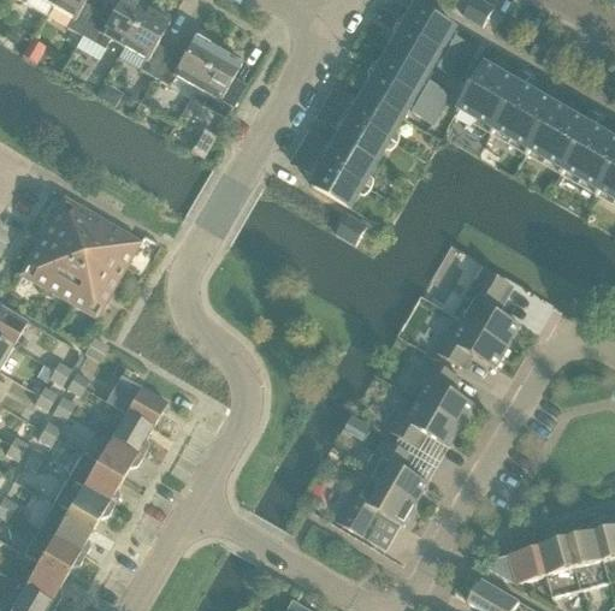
[(22,0),(24,1),(46,15),(52,5),(54,0),(22,0)]
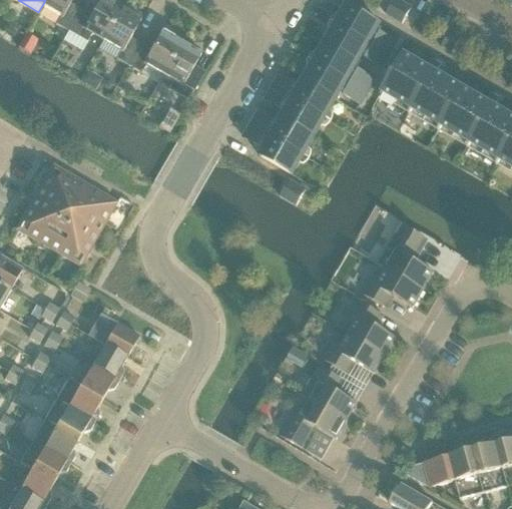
[(68,29),(81,7),(70,1),(70,0),(45,0),(43,4),(60,14),(56,22),(68,29)]
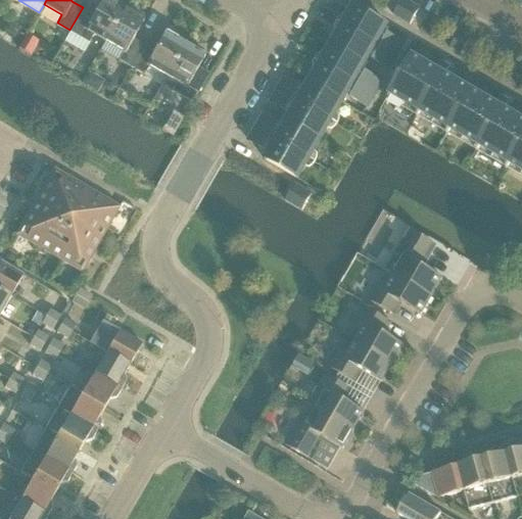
[(105,39),(126,3),(121,0),(101,0),(93,13),(83,7),(69,30),(88,41),(93,33),(105,39)]
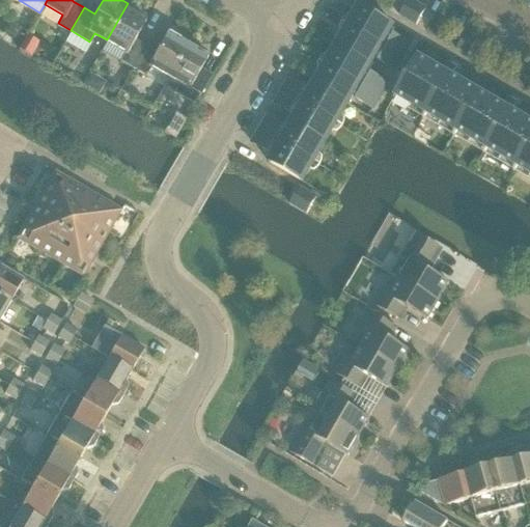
[(416,21),(425,5),(417,0),(406,0),(398,11),(416,21)]
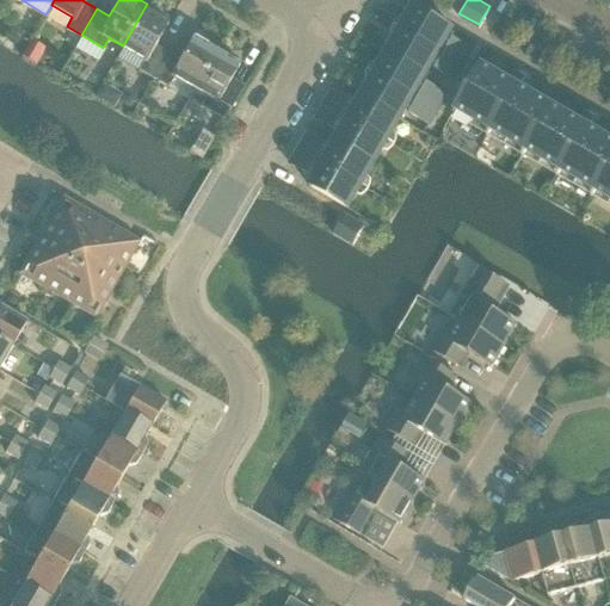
[(453,36),(450,39),(445,37),(453,24),(413,2),(405,17),(410,19),(405,26),(463,60),(470,47),(453,36)]
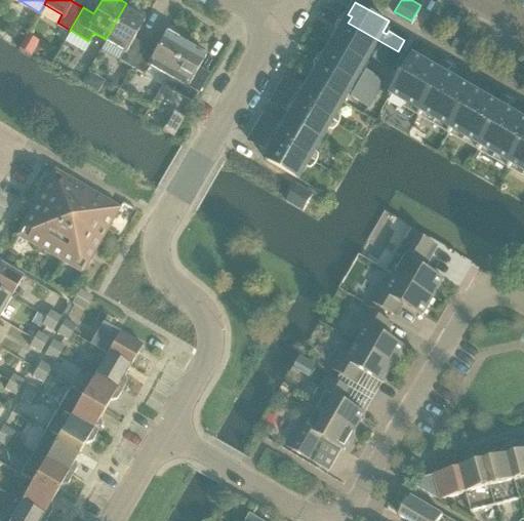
[(131,65),(145,43),(133,36),(145,17),(142,15),(143,12),(126,3),(106,39),(123,49),(119,57),(131,65)]
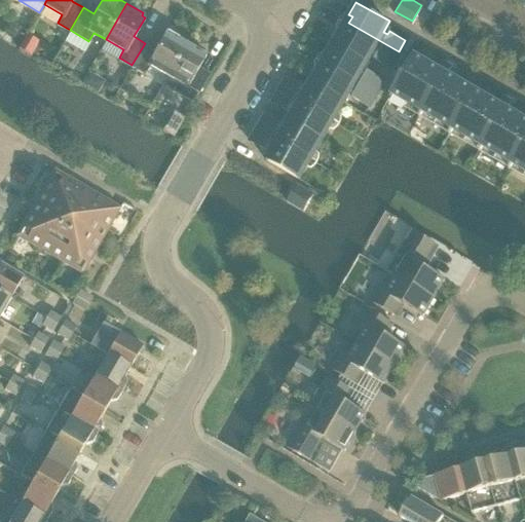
[(390,66),(399,51),(348,23),(344,31),(340,29),(334,41),(366,61),(372,50),(376,52),(374,57),(390,66)]
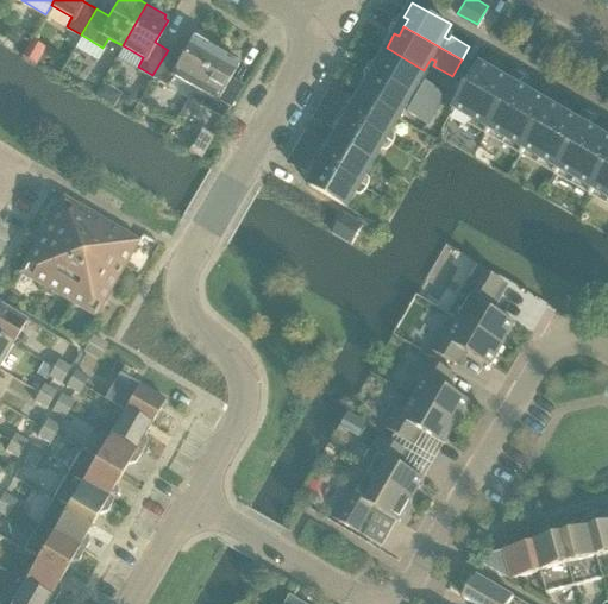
[(194,87),(218,44),(199,33),(196,37),(193,35),(180,57),(168,50),(152,75),(167,85),(173,75),(194,87)]
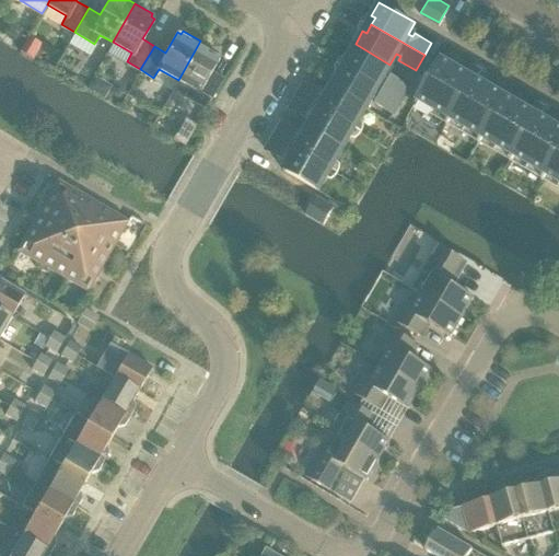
[(22,48),(33,55),(41,41),(30,34),(22,48)]
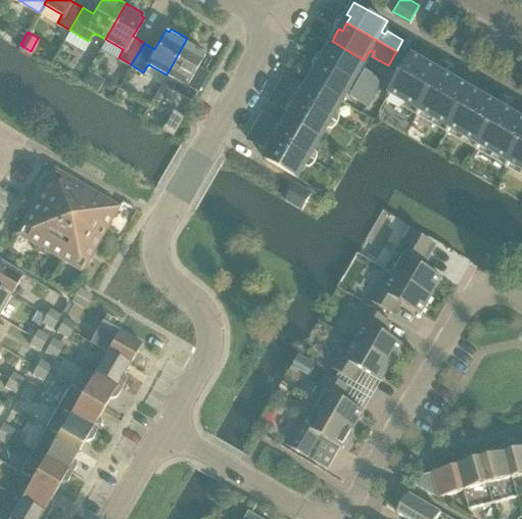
[(172,88),(180,92),(180,93),(192,100),(205,78),(194,72),(205,53),(202,51),(203,48),(187,38),(167,75),(177,81),(172,88)]
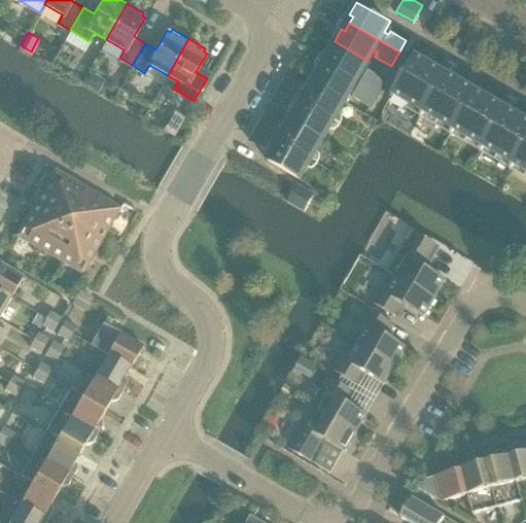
[(361,70),(366,61),(335,41),(327,54),(330,56),(326,62),(377,91),(384,78),(367,69),(365,73),(361,70)]
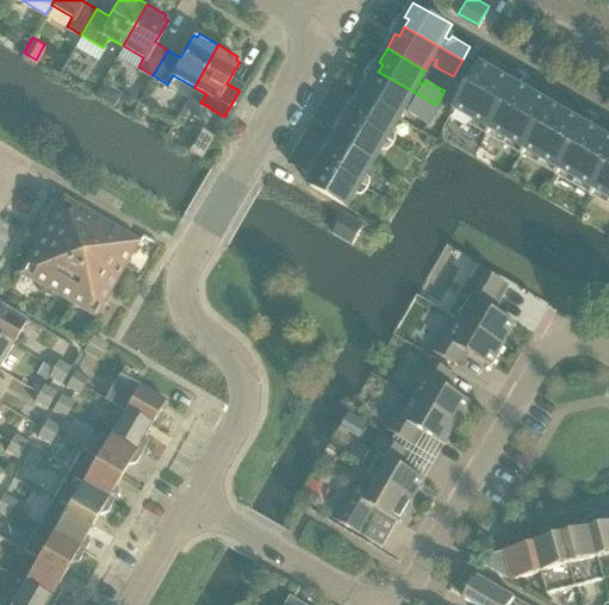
[(515,83),(511,81),(479,63),(454,106),(490,126),(515,83)]
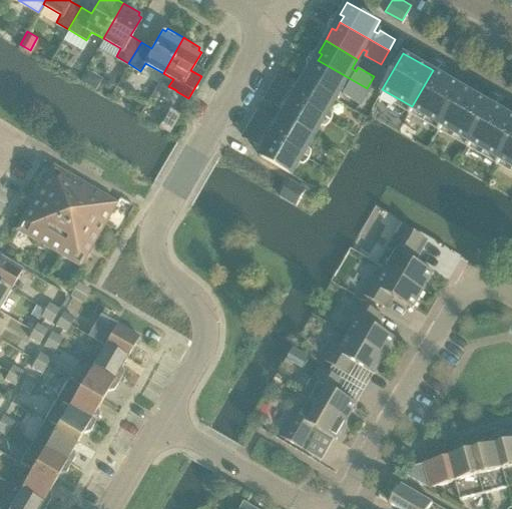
[(359,101),(367,88),(318,60),(314,68),(311,66),(304,77),(336,95),(341,86),(346,89),(344,92),(359,101)]
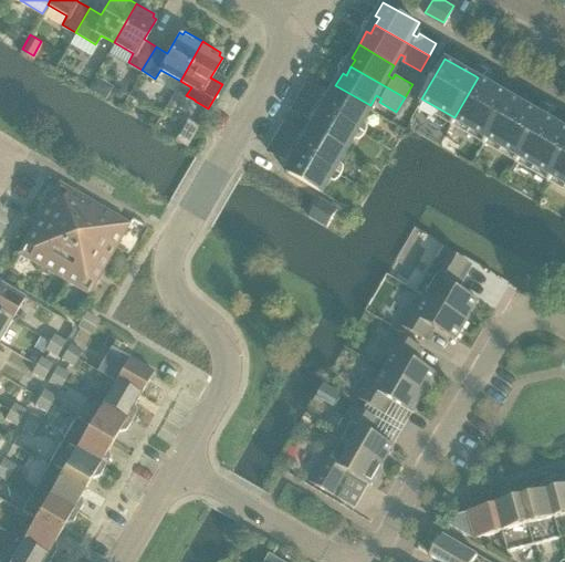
[(563,92),(564,87),(564,69),(561,68),(551,85),(563,92)]
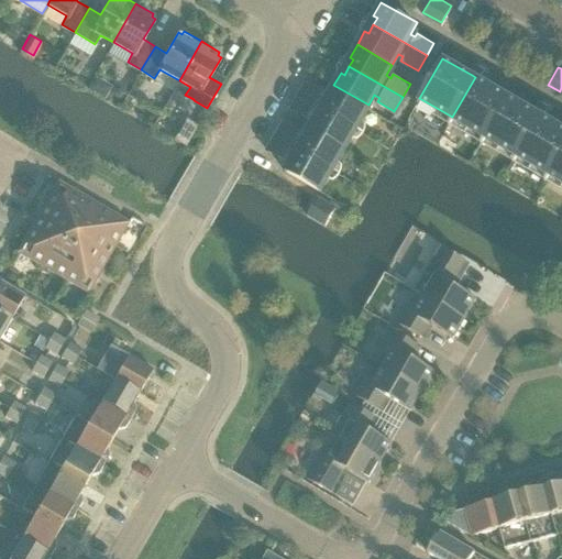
[(88,86),(105,96),(112,84),(95,74),(88,86)]
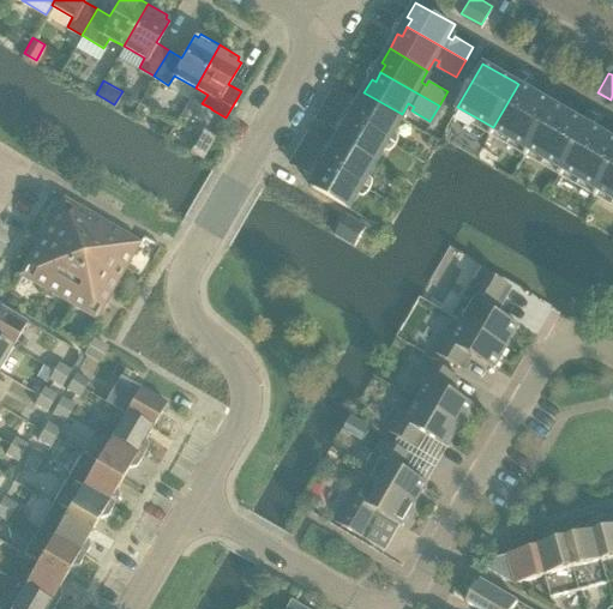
[(551,102),(521,85),(518,84),(493,127),(527,146),(551,102)]
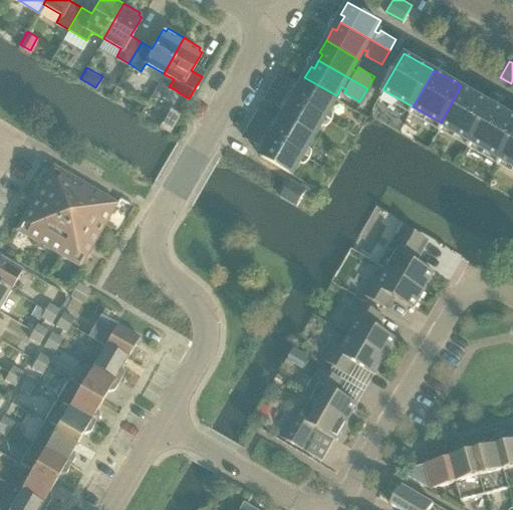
[(336,95),(304,77),(298,87),(294,85),(296,81),(280,72),(274,84),(321,113),(325,106),(329,108),(336,95)]
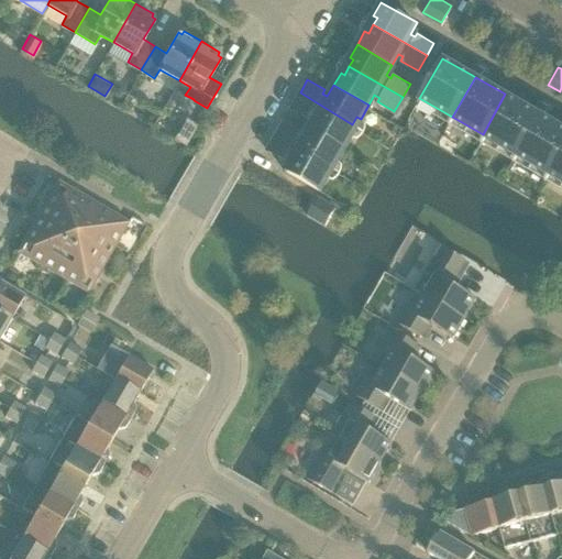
[(348,132),(352,124),(300,92),(291,107),(309,117),(310,113),(316,116),(309,125),(344,146),(352,134),(348,132)]
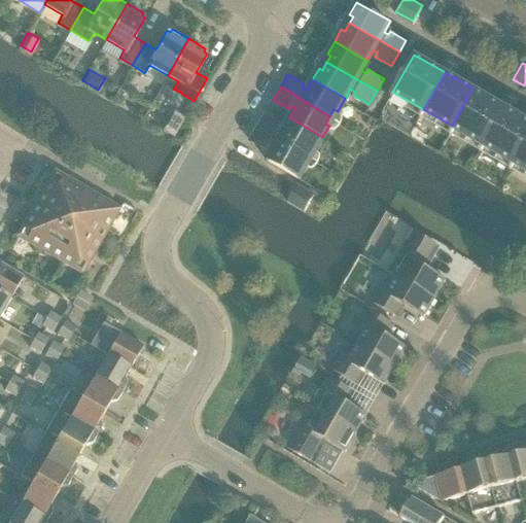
[(504,106),(501,105),(472,88),(452,126),(483,144),(504,106)]
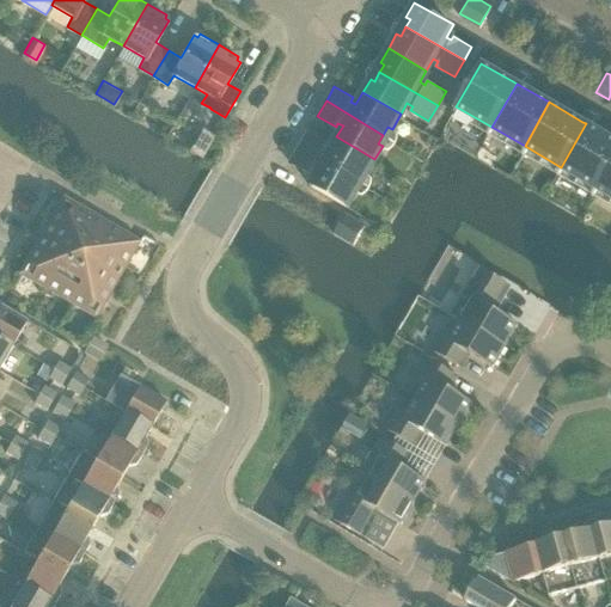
[(610,167),(610,138),(588,126),(586,123),(561,167),(599,189),(610,167)]
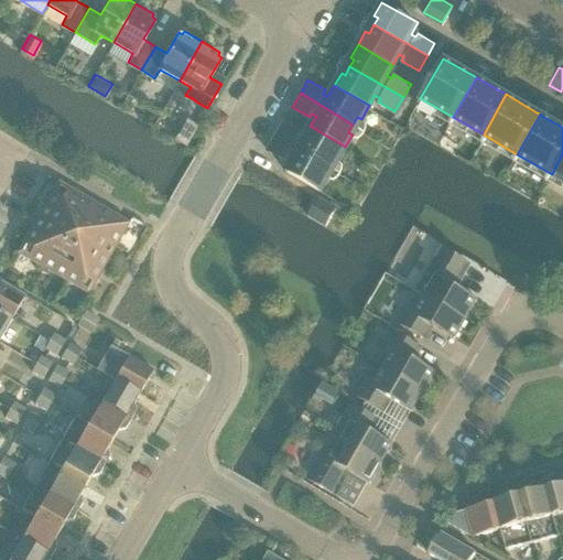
[(345,147),(310,126),(303,138),(299,135),(301,131),(284,121),(275,136),(329,165),(334,158),(337,160),(345,147)]
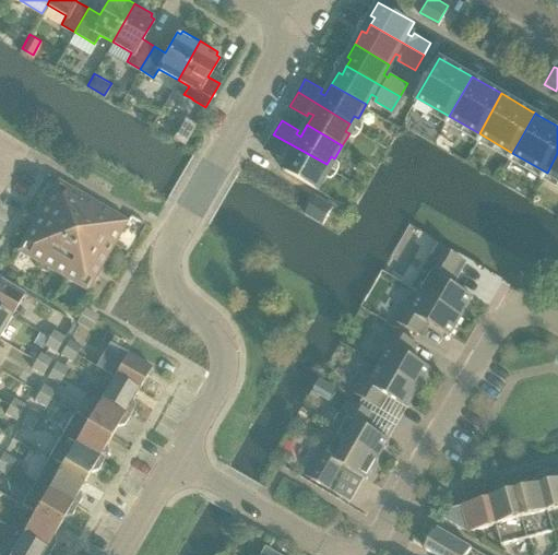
[(322,172),(327,164),(273,134),(265,148),(283,157),(285,153),(289,156),(283,167),(318,188),(325,174),(322,172)]
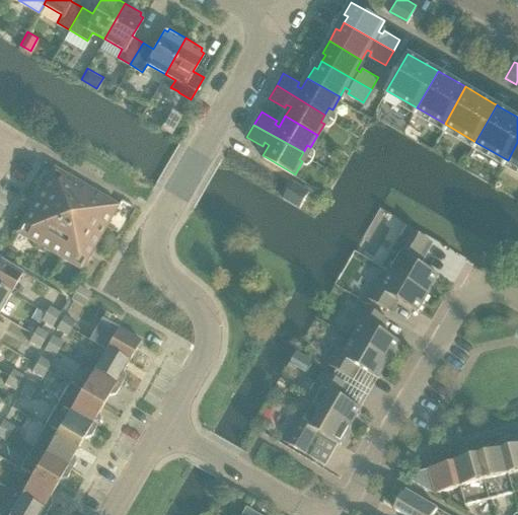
[(517,142),(508,160),(517,166),(517,142)]
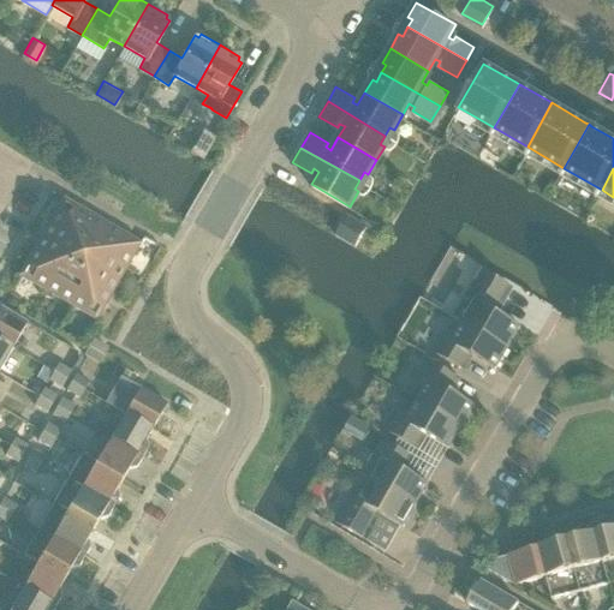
[(139,240),(65,197),(64,196),(19,273),(95,317),(139,240)]
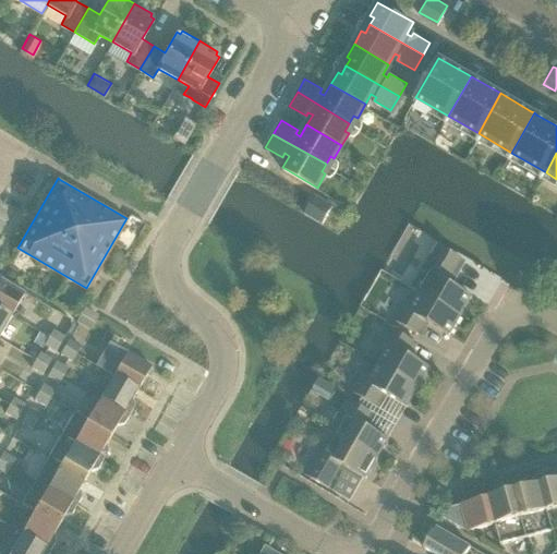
[(304,211),(322,221),(333,203),(314,193),(304,211)]
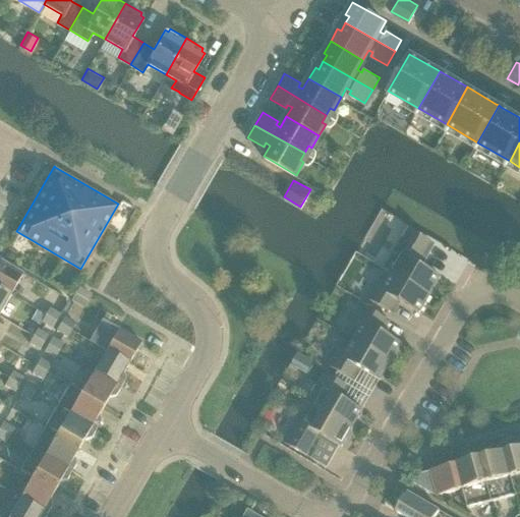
[(1,195),(0,197),(0,212),(9,218),(16,207),(1,195)]
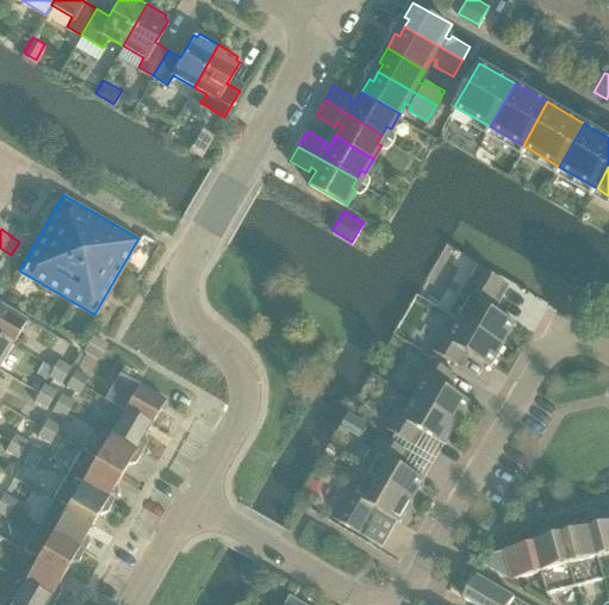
[(458,256),(478,264),(485,249),(465,241),(458,256)]
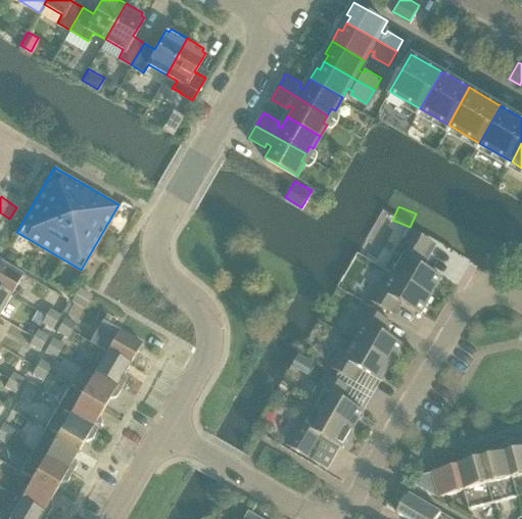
[(383,207),(375,221),(384,226),(391,213),(383,207)]
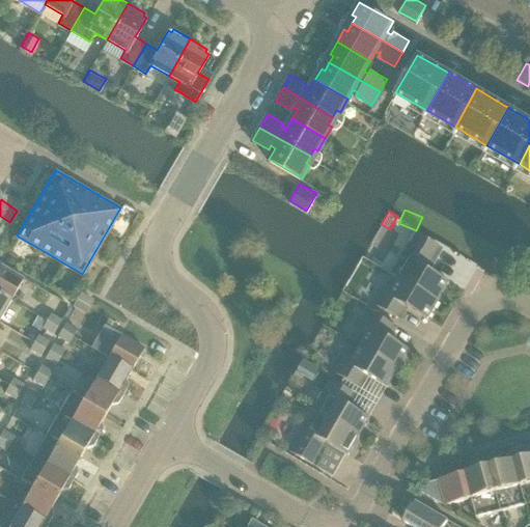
[(400,276),(438,298),(448,279),(425,266),(433,253),(410,240),(398,260),(407,265),(400,276)]
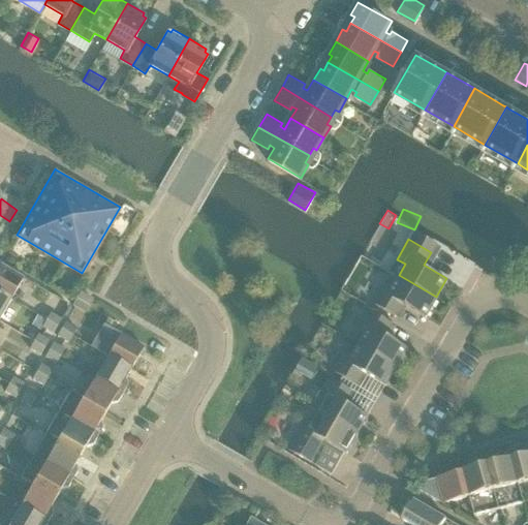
[(0,314),(24,275),(1,261),(0,263),(0,524),(43,524),(52,512),(51,504),(61,486),(67,485),(78,469),(75,461),(86,443),(93,441),(102,425),(100,419),(111,400),(118,399),(127,382),(125,375),(144,344),(103,321),(90,344),(107,353),(84,396),(70,389),(20,475),(33,483),(7,524),(0,524),(0,314)]
